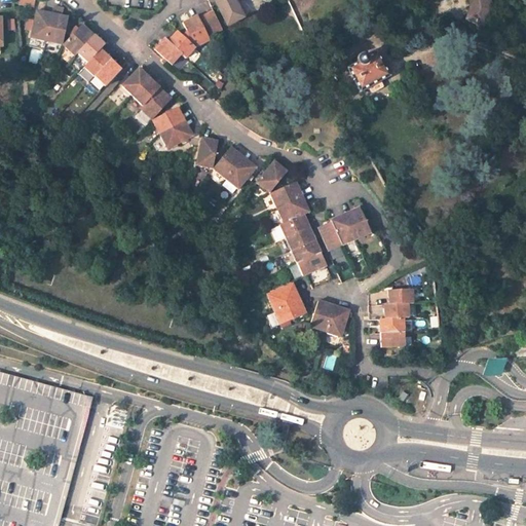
[(217,3),(227,25),(243,16),(234,0),(207,0),(211,6),(217,3)]
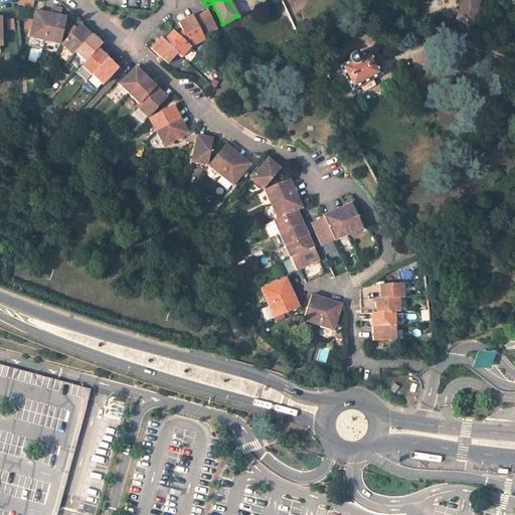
[(460,0),(461,3),(464,3),(465,8),(460,20),(473,25),(479,10),(479,6),(480,5),(479,0),(460,0)]
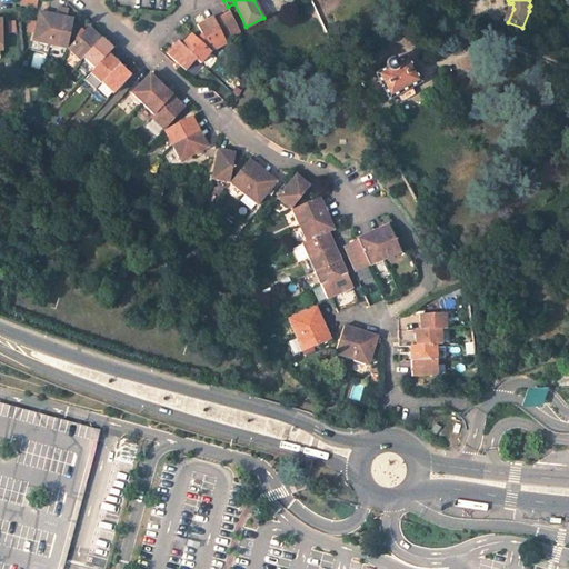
[(68,48),(73,19),(71,18),(68,18),(69,9),(58,7),(56,18),(50,45),(68,48)]
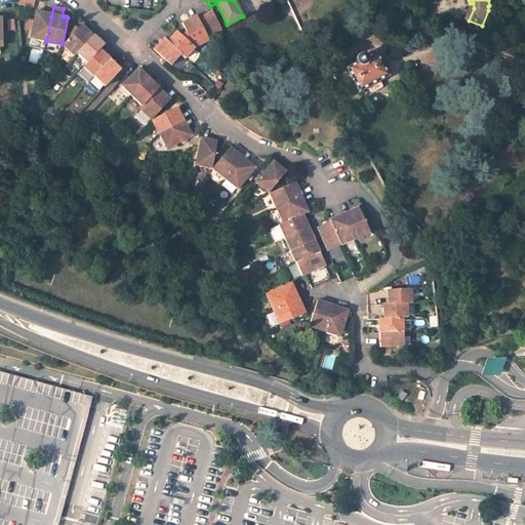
[(31,34),(30,38),(46,41),(51,16),(45,14),(45,12),(43,12),(36,11),(33,22),(31,34)]
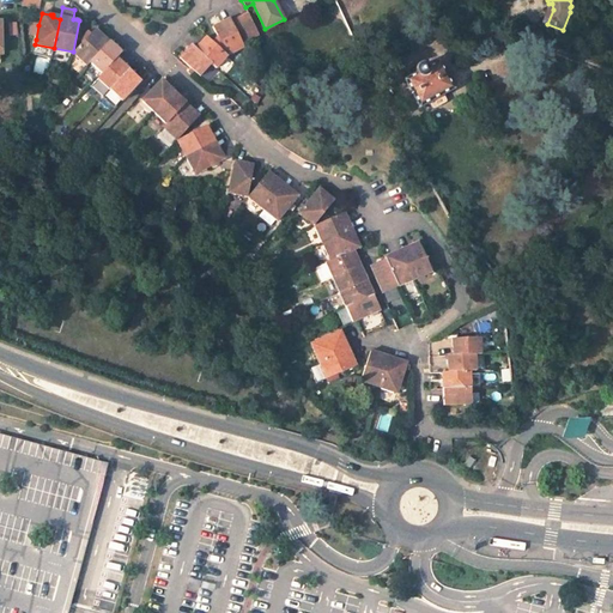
[(231,22),(242,42),(259,34),(249,14),(231,22)]
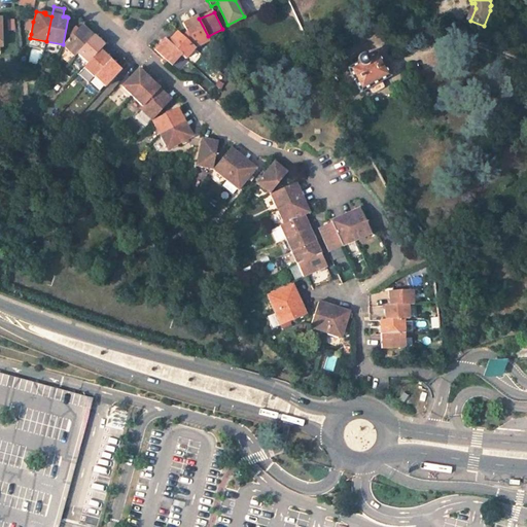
[(208,36),(199,19),(199,18),(191,21),(191,20),(186,22),(183,24),(187,34),(182,36),(195,47),(209,40),(208,36)]
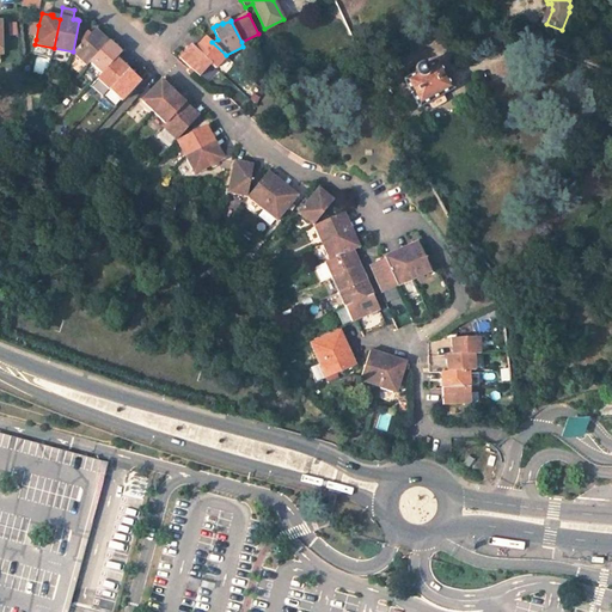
[(32,24),(29,38),(36,40),(38,25),(32,24)]
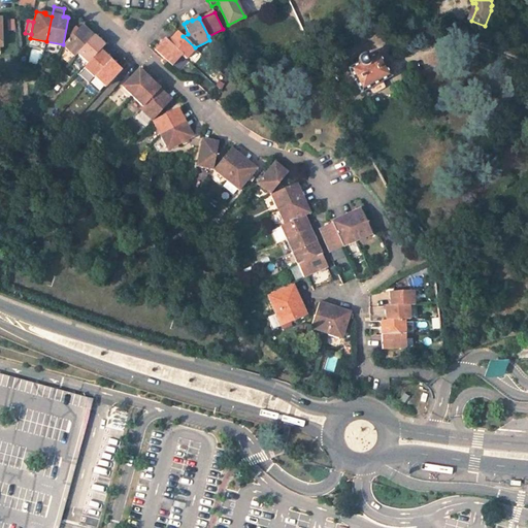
[(87,28),(81,24),(63,44),(63,45),(74,56),(77,53),(93,36),(89,33),(90,31),(87,28)]
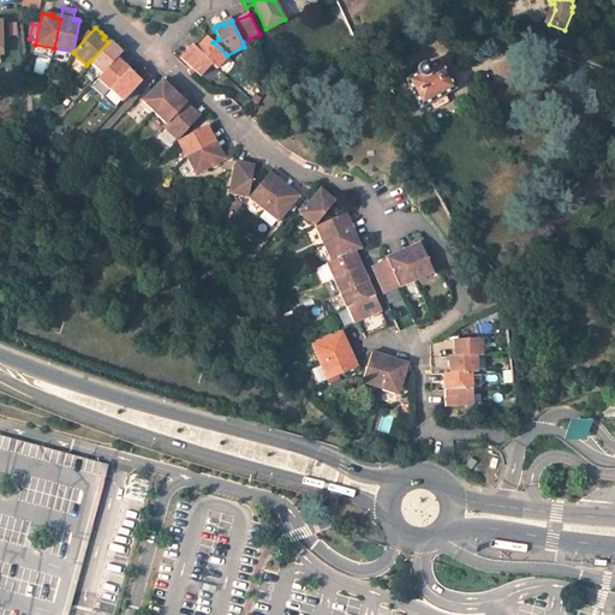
[(197,51),(213,65),(216,67),(227,55),(213,42),(208,39),(202,45),(197,51)]
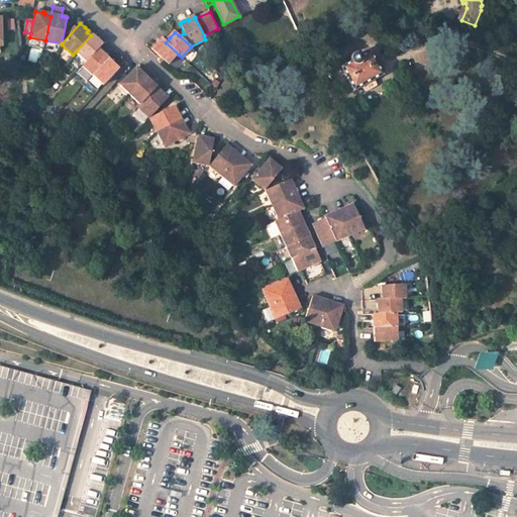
[(91,35),(76,52),(86,62),(98,48),(103,43),(98,38),(92,33),(91,35)]
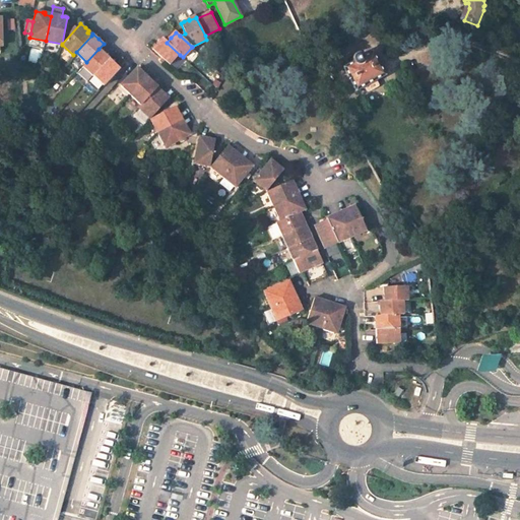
[(180,55),(167,43),(161,39),(157,43),(152,48),(171,65),(180,55)]
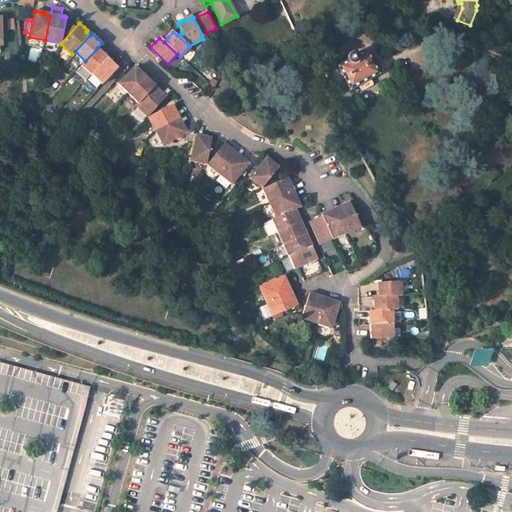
[(85,61),(81,65),(91,75),(107,57),(102,53),(97,48),(85,61)]
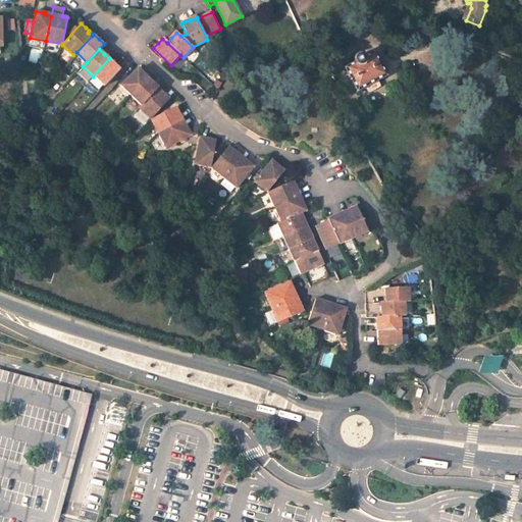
[(314,49),(309,52),(312,58),(318,55),(314,49)]
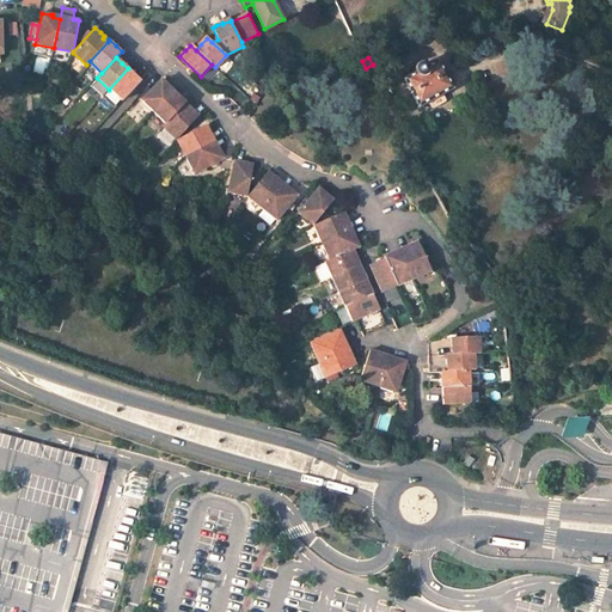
[(415,73),(403,79),(418,108),(429,102),(432,106),(435,106),(444,103),(445,101),(442,95),(452,89),(438,61),(427,67),(422,65),(418,60),(412,63),(416,69),(415,73)]
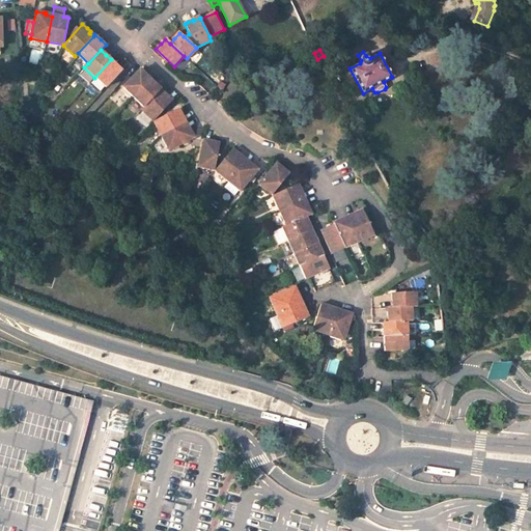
[(320,65),(327,61),(324,56),(317,59),(318,61),(320,65)]
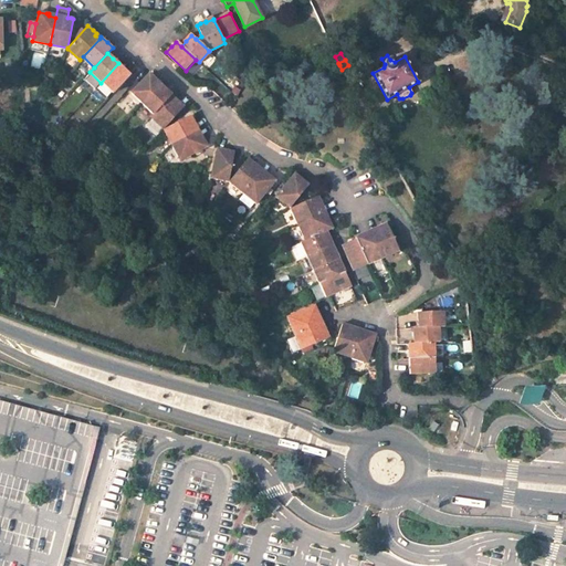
[(101,83),(113,93),(130,74),(125,69),(118,63),(101,83)]
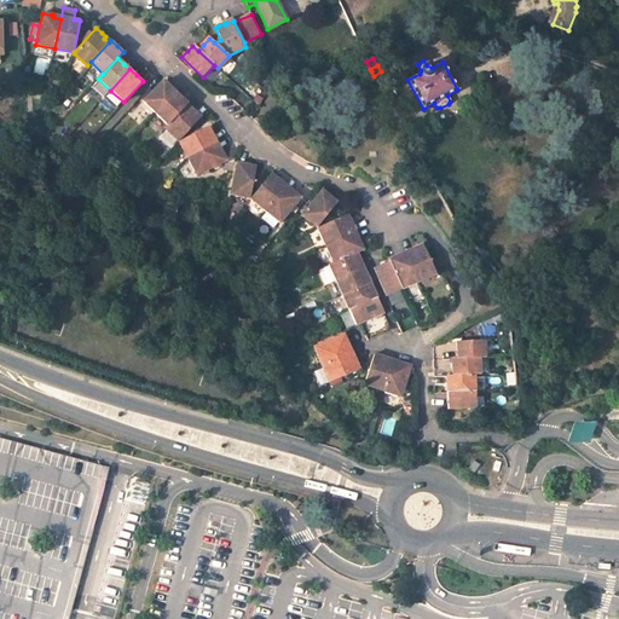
[(144,103),(157,114),(178,93),(171,87),(165,81),(144,103)]
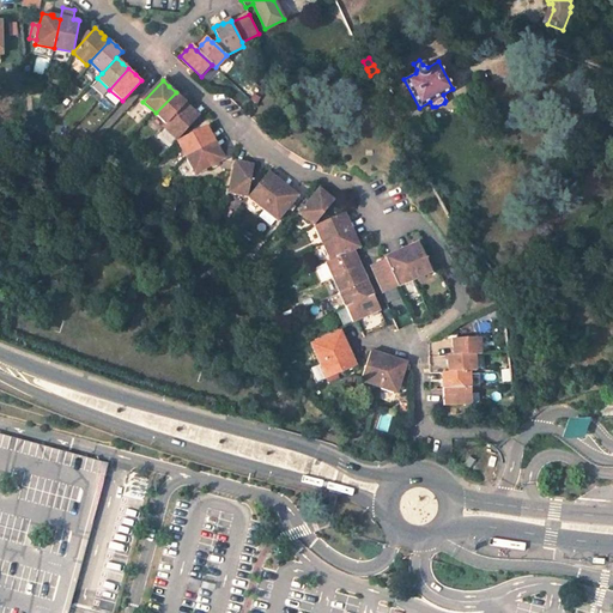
[(182,98),(176,92),(156,113),(169,125),(188,103),(182,98)]
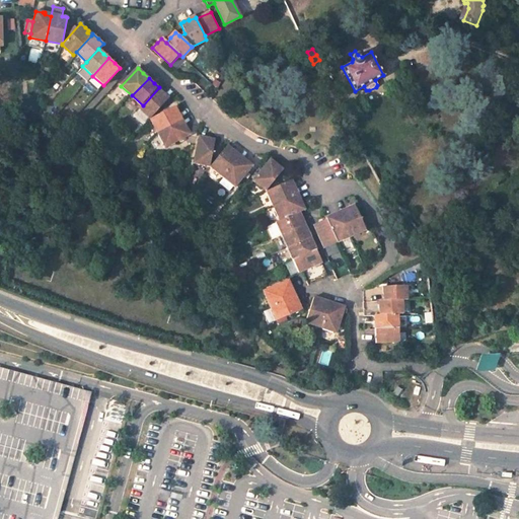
[(152,119),(169,100),(163,94),(164,93),(163,91),(159,87),(143,105),(140,108),(152,119)]
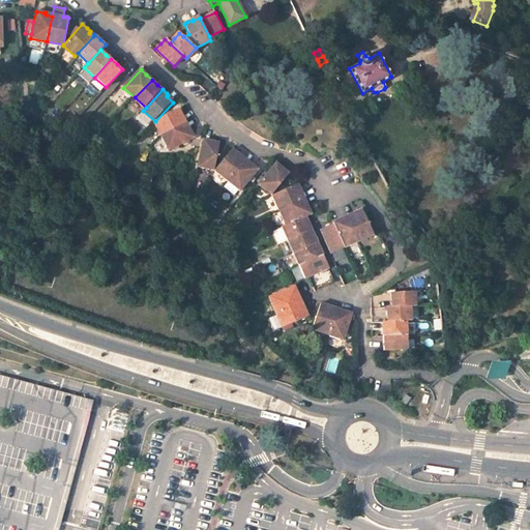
[(181,109),(156,122),(165,137),(165,138),(188,124),(184,118),(185,118),(183,114),(181,109)]
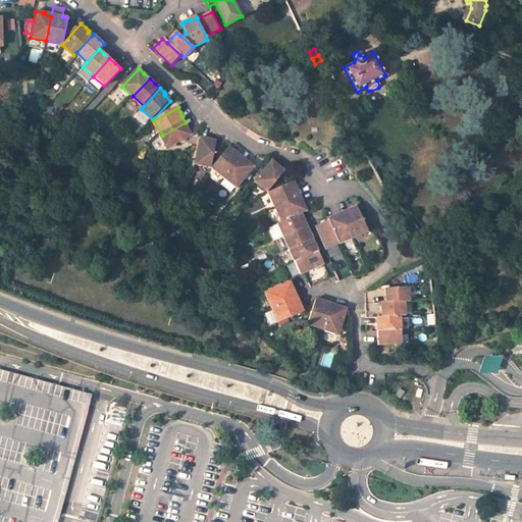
[(186,122),(162,136),(170,149),(194,137),(191,131),(190,127),(189,128),(186,122)]
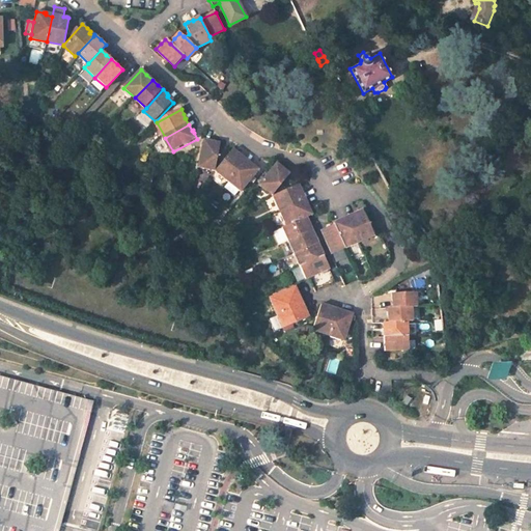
[(214,171),(219,143),(212,141),(210,141),(210,143),(203,142),(197,167),(214,171)]
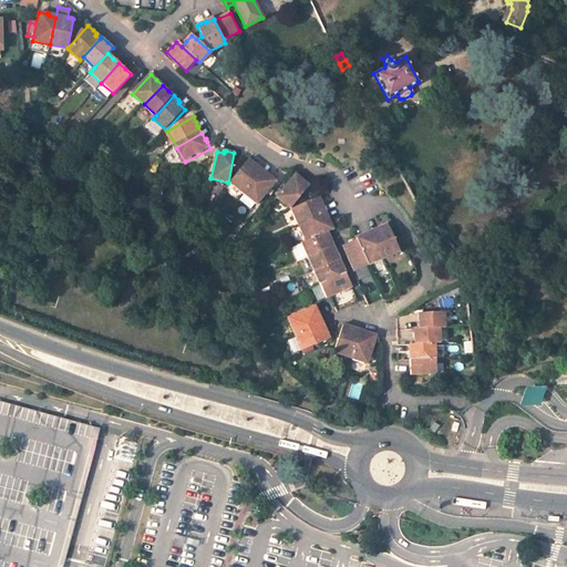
[(248,160),(228,183),(241,194),(260,172),(255,168),(257,166),(255,165),(248,160)]
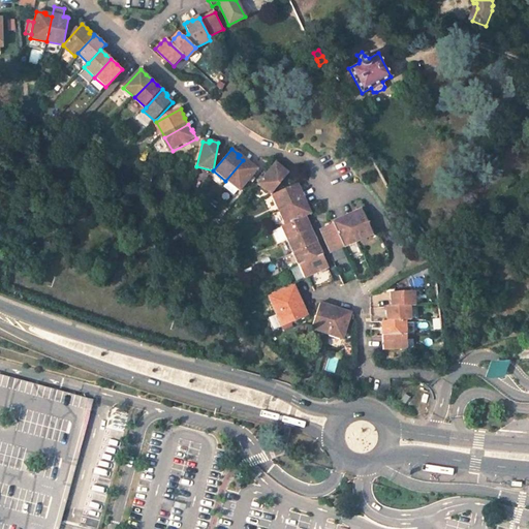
[(227,182),(239,191),(256,169),(251,164),(249,163),(248,165),(243,160),(225,181),(227,182)]
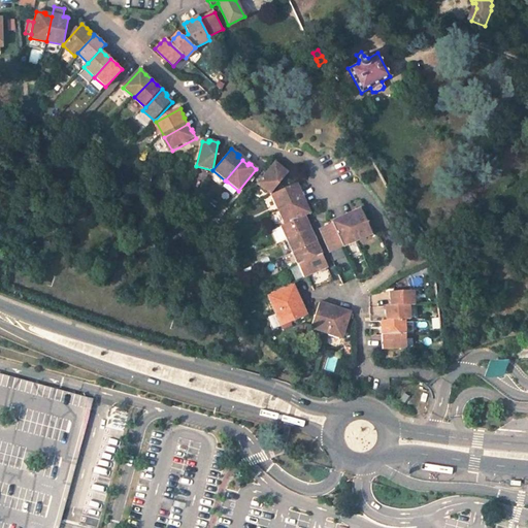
[(273,164),(257,184),(269,195),(270,195),(288,173),(282,168),(279,166),(278,168),(273,164)]
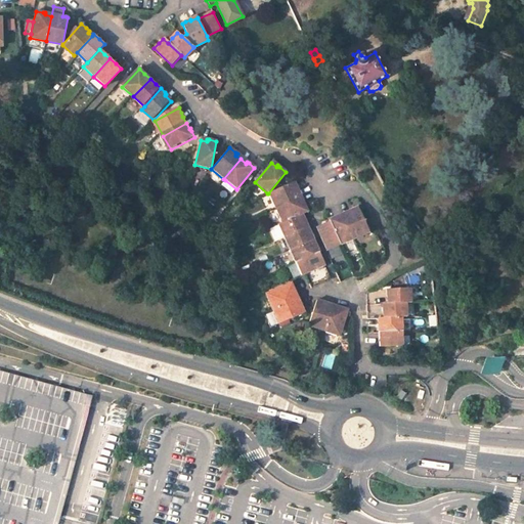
[(225,180),(221,185),(230,193),(234,188),(225,180)]
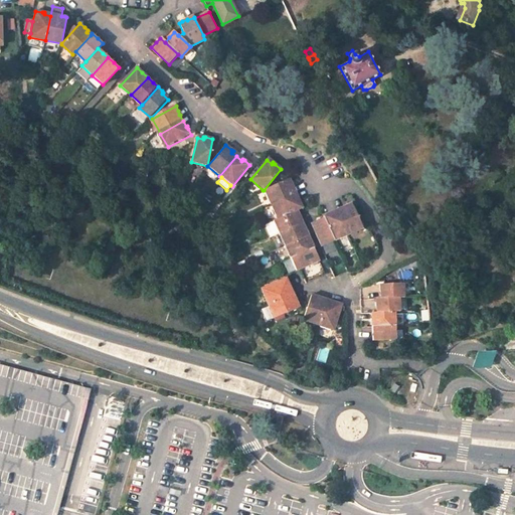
[(289,178),(264,190),(271,204),(294,194),(292,188),(293,188),(292,186),(289,178)]
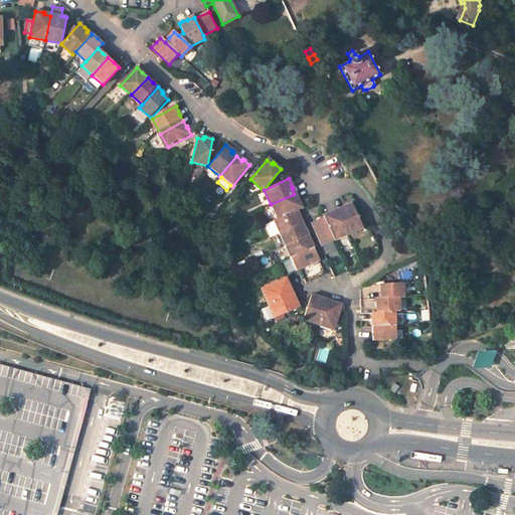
[(271,204),(277,218),(296,210),(302,207),(299,201),(298,199),(297,200),(294,194),(271,204)]
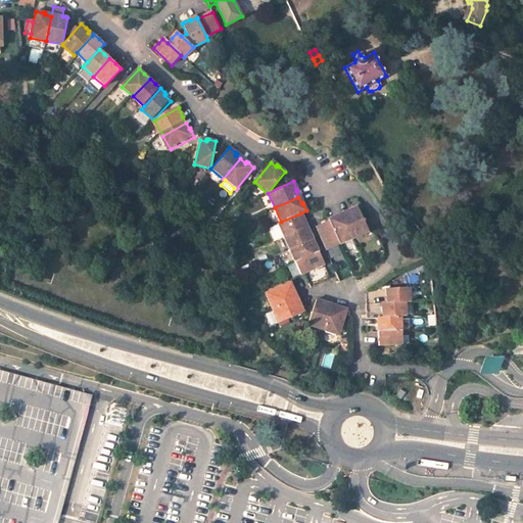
[(349,208),(346,210),(347,211),(341,215),(352,239),(368,232),(355,206),(349,208)]
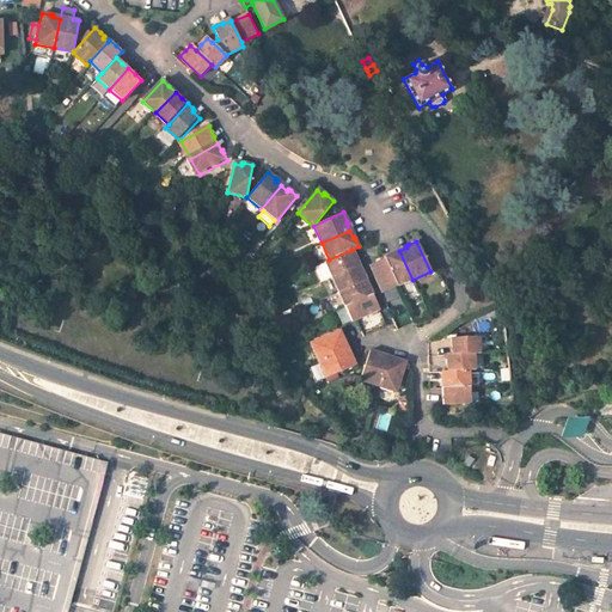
[(329,259),(324,262),(331,276),(359,265),(355,258),(352,250),(329,259)]
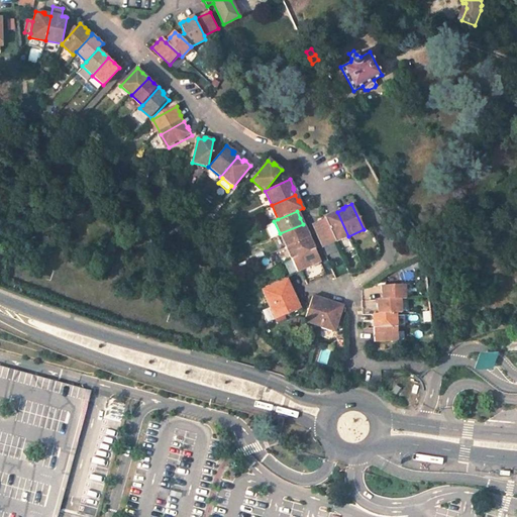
[(332,214),(331,213),(328,214),(323,216),(324,218),(334,242),(348,236),(337,212),(332,214)]
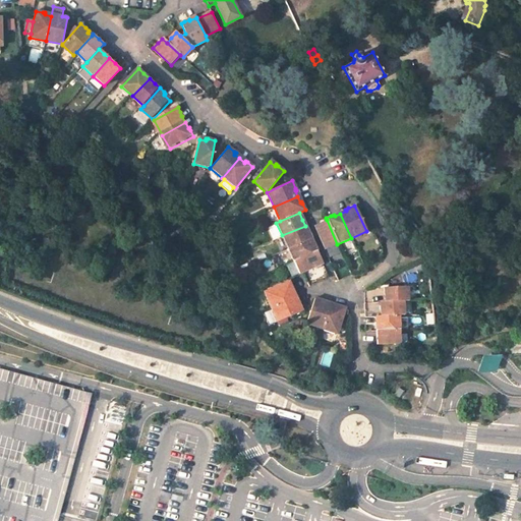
[(321,223),(313,226),(325,250),(337,244),(327,220),(321,223)]
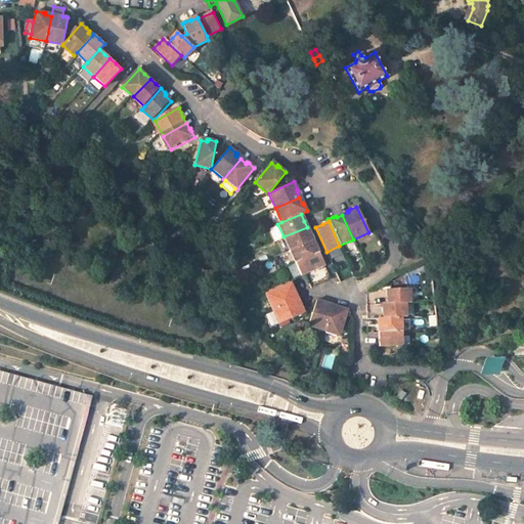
[(307,227),(284,236),(289,250),(313,239),(310,233),(307,227)]
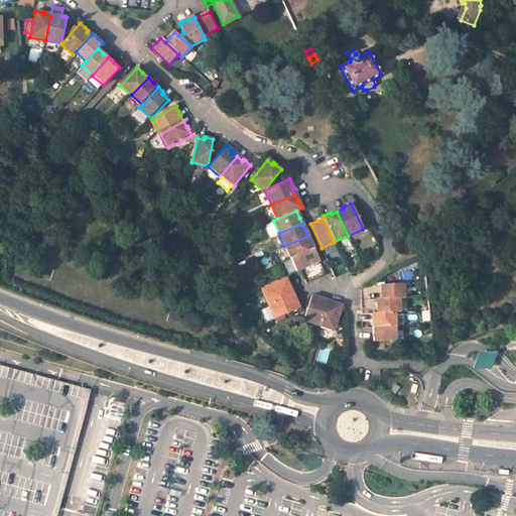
[(308,236),(284,246),(290,259),(313,248),(310,241),(308,236)]
